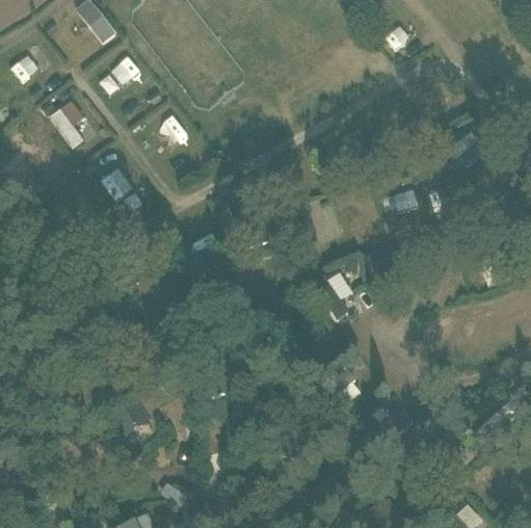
[(73,122),(81,119),(74,102),(53,111),(68,144),(80,139),(73,122)]
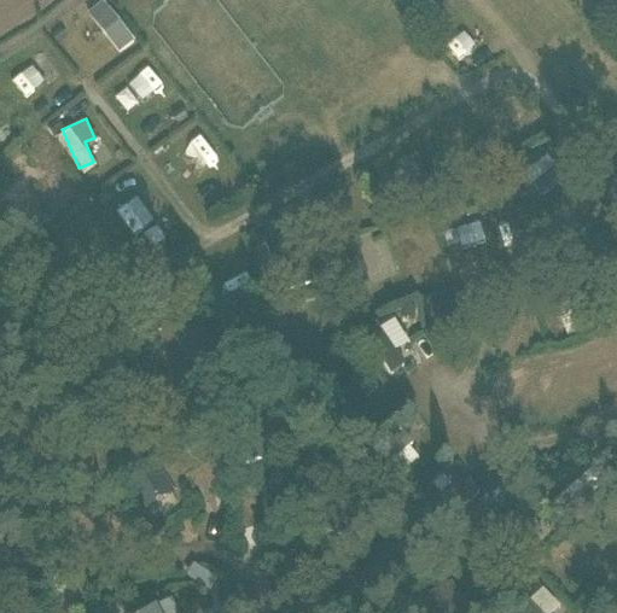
[(396,315),(366,330),(386,372),(405,363),(396,346),(408,340),(396,315)]
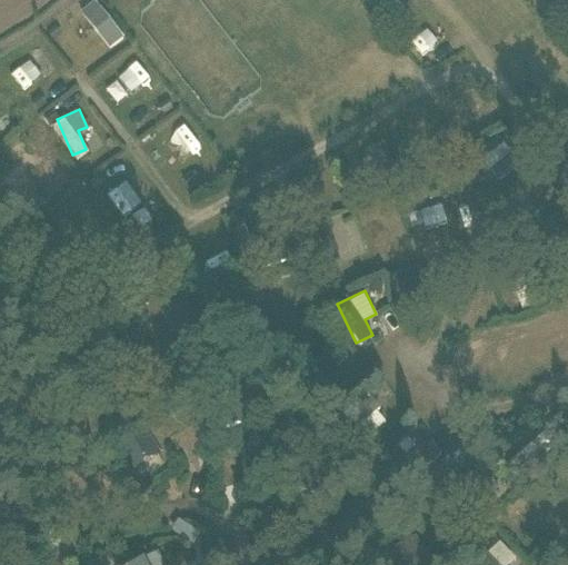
[(210,418),(206,406),(193,409),(197,423),(210,418)]
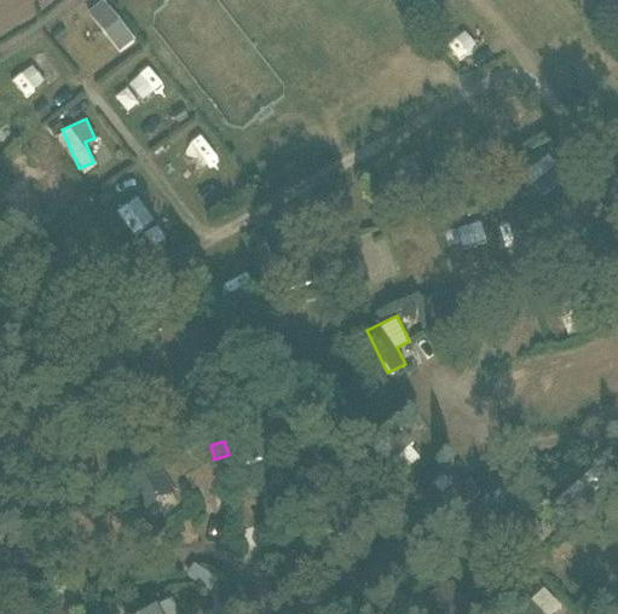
[(156,499),(157,500),(161,499),(160,498),(173,488),(144,444),(114,463),(143,508),(156,499)]
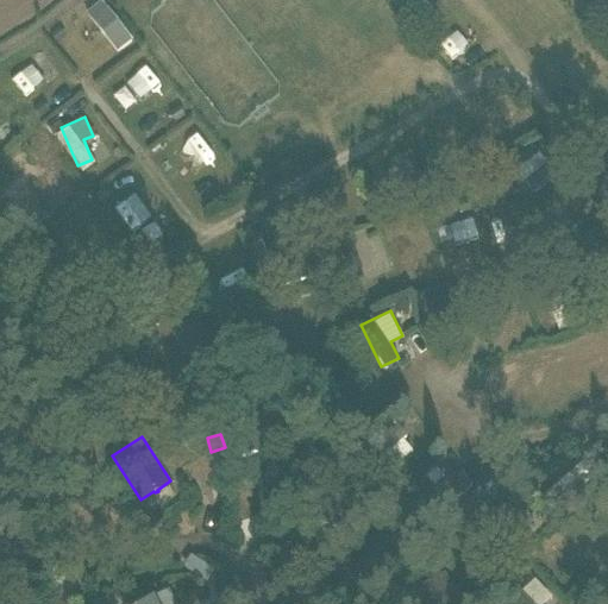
[(557,499),(599,471),(589,458),(547,488),(557,499)]
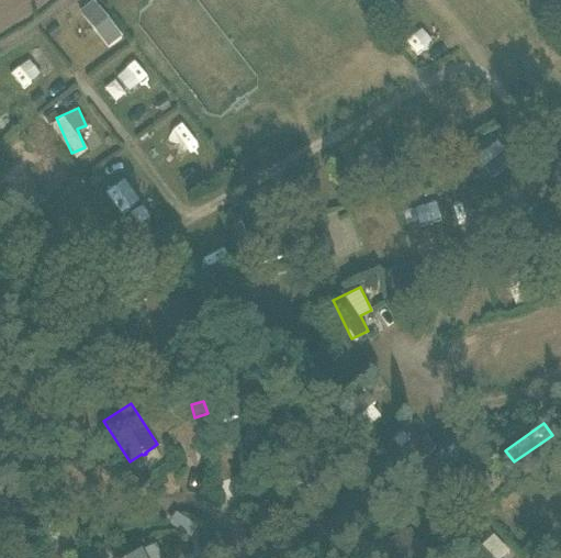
[(493,534),(483,544),(495,557),(497,557),(507,549),(493,534)]
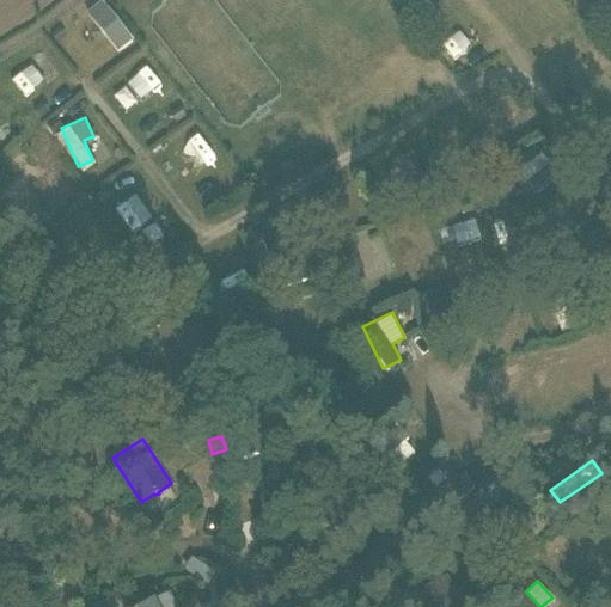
[(177,606),(170,593),(140,606),(177,606)]
